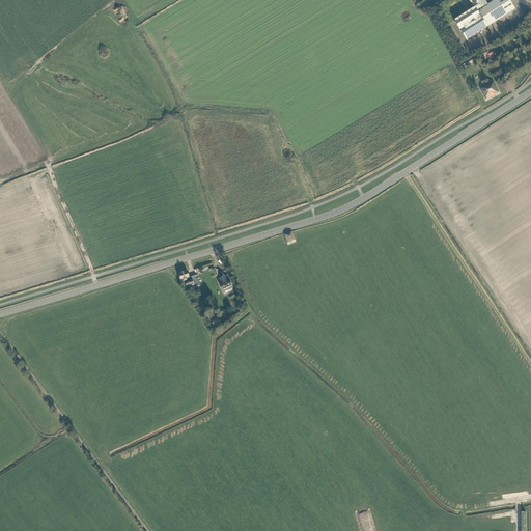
[(469,0),(470,0),(475,8),(454,21),(466,40),(514,10),(508,0),(496,0),(487,5),(483,0),(469,0)]
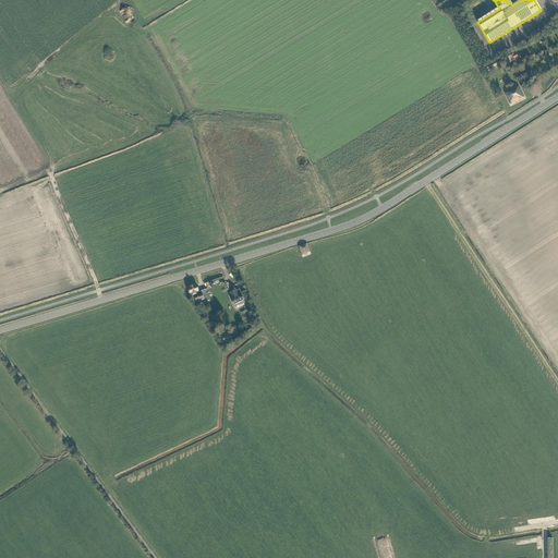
[(516,53),(508,58),(510,63),(513,61),(514,63),(520,61),(516,53)]
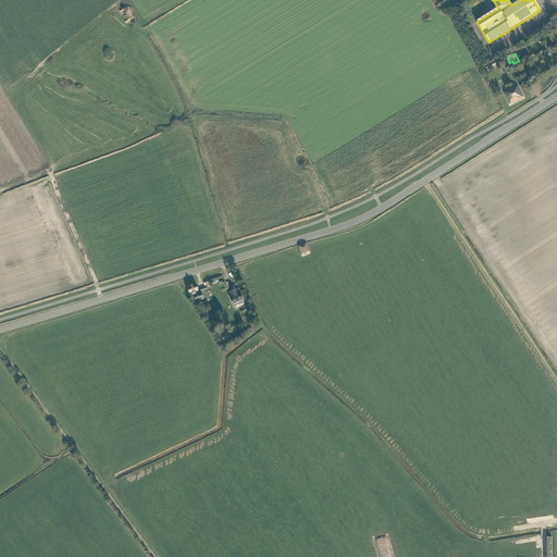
[(496,61),(484,66),(486,71),(498,64),(496,61)]
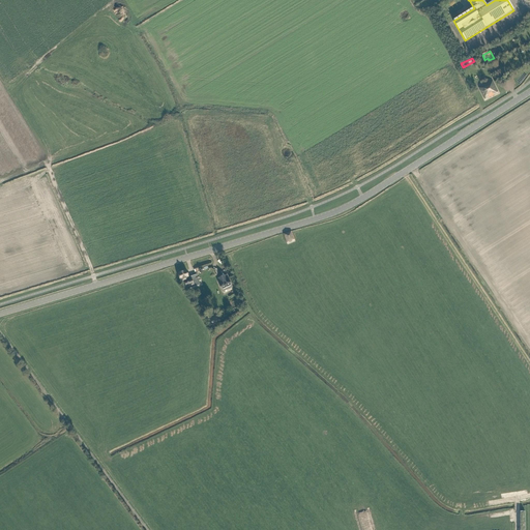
[(492,82),(479,89),(484,100),(494,96),(494,95),(498,93),(492,82)]
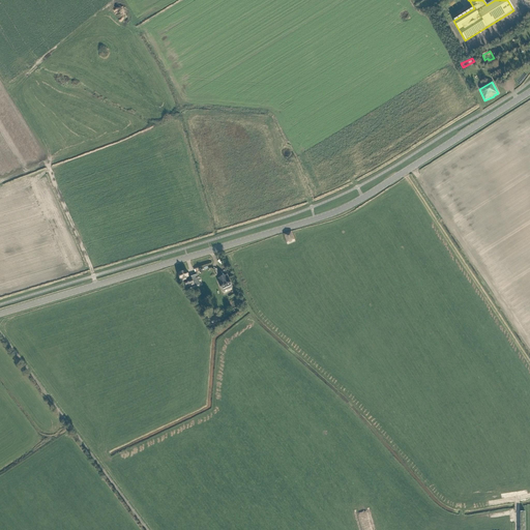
[(291,231),(284,234),(287,242),(294,240),(291,231)]
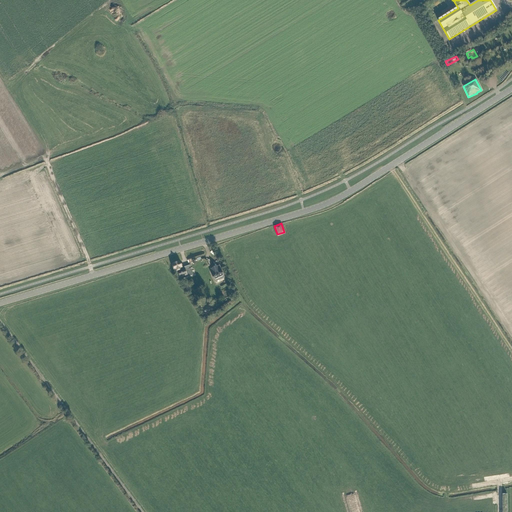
[(179,262),(173,264),(174,268),(174,269),(175,268),(176,272),(176,273),(179,272),(181,278),(182,279),(193,275),(191,269),(191,268),(185,270),(183,271),(182,267),(182,266),(182,265),(181,265),(181,263),(180,263),(179,262)]
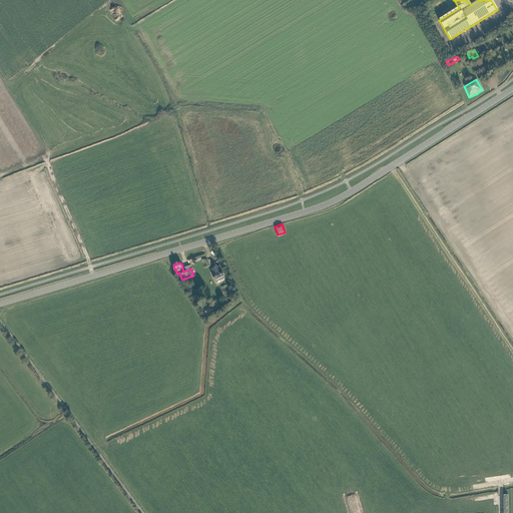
[(215,282),(224,278),(222,272),(220,273),(217,268),(212,270),(214,276),(212,277),(215,282)]
